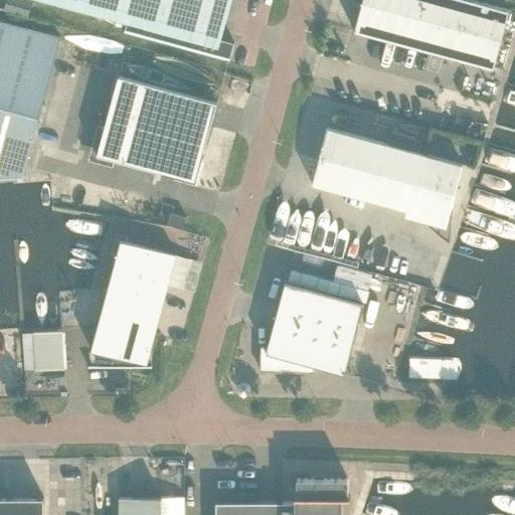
[(219,38),(229,0),(40,0),(126,23),(124,33),(228,62),(233,42),(219,38)]
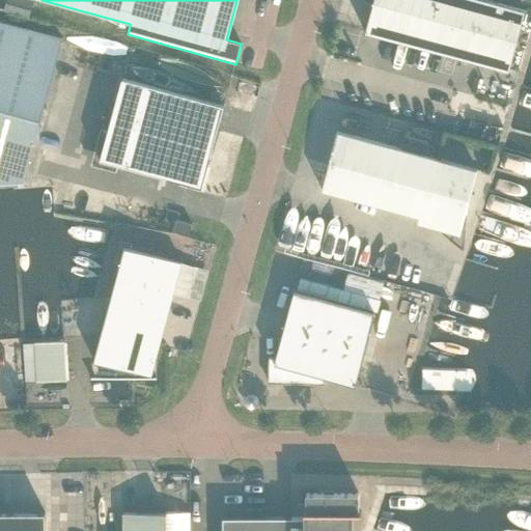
[(519,31),(525,10),(486,0),(371,0),(364,31),(465,58),(500,68),(510,28),(519,31)]
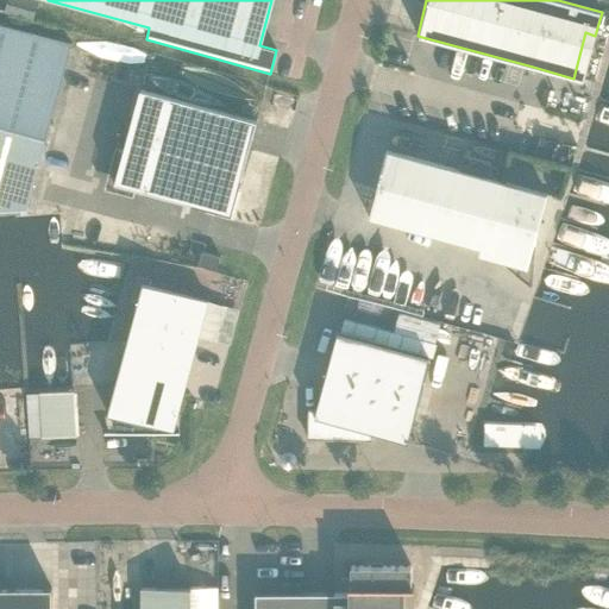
[(70,42),(0,23),(0,211),(26,209),(70,42)]
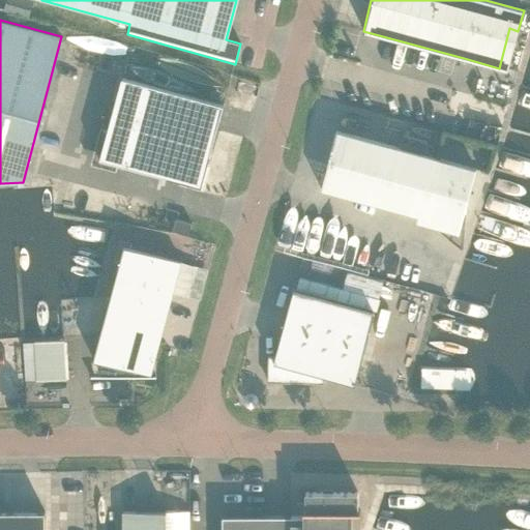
[(201,186),(223,106),(121,78),(99,158),(201,186)]
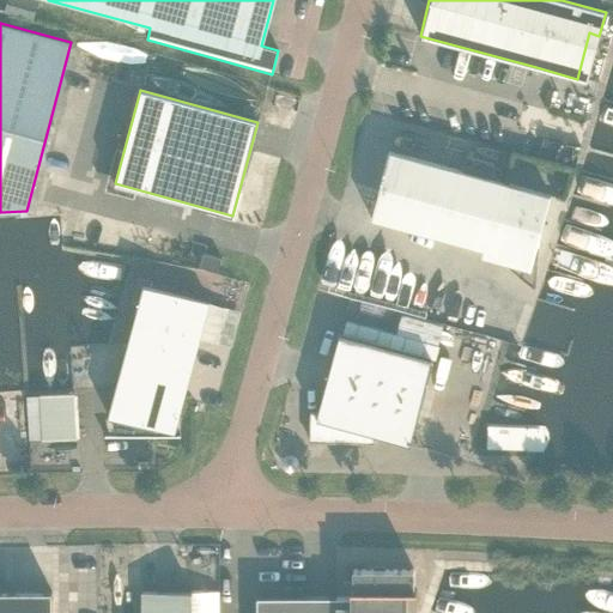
[(550,196),(390,152),(371,219),(484,249),(481,258),(529,271),(550,196)]
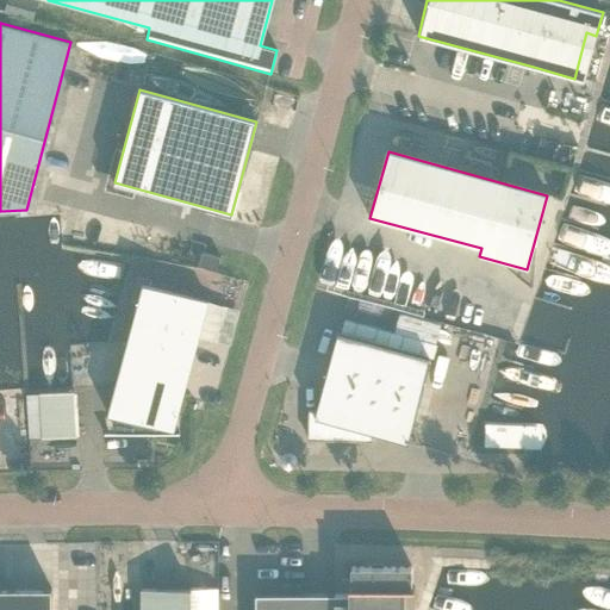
[(216,271),(219,256),(201,251),(198,266),(216,271)]
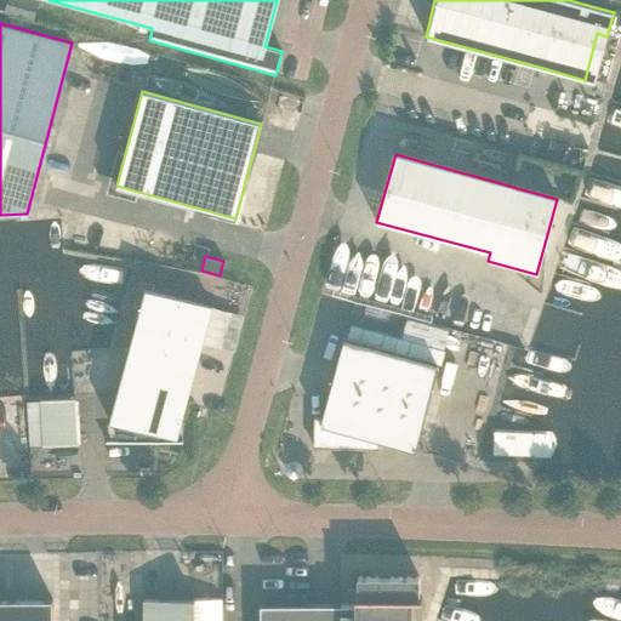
[(234,353),(244,315),(144,288),(135,325),(109,421),(118,423),(118,440),(106,440),(106,443),(182,443),(182,440),(180,440),(180,425),(201,343),(234,353)]
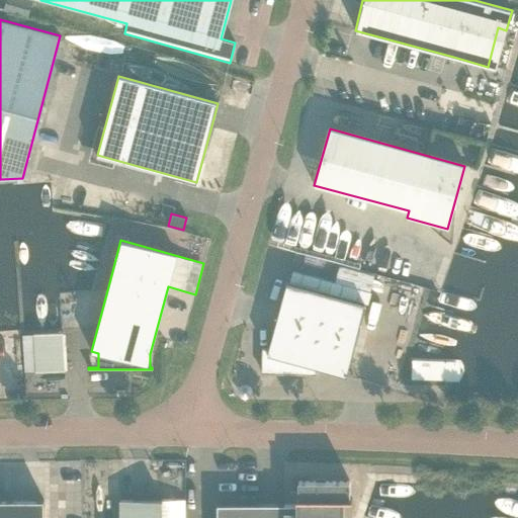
[(346,376),(365,306),(286,283),(268,348),(262,348),(261,373),(316,374),(316,368),(346,376)]
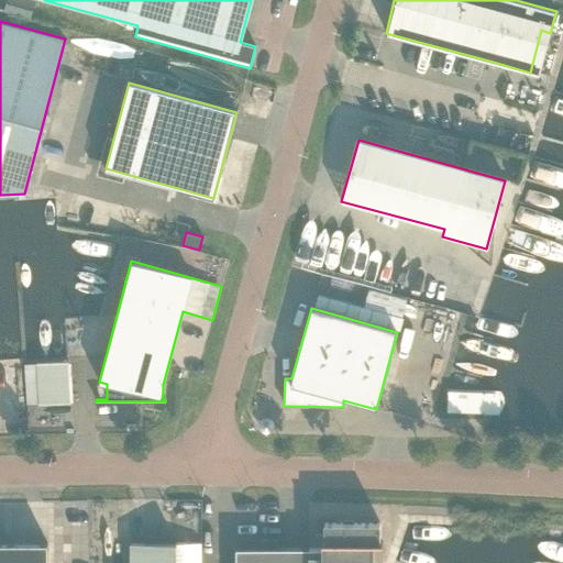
[(25,405),(70,403),(68,362),(23,364),(25,405)]
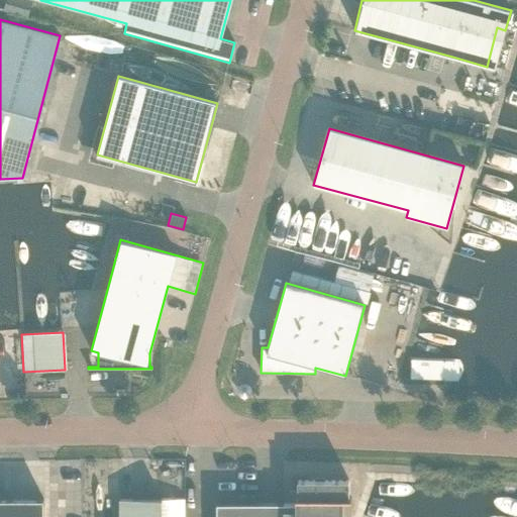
[(348,498),(348,481),(298,481),(298,498),(296,498),(296,499),(298,499),(298,504),(216,504),(216,516),(341,516),(341,499),(351,499),(351,498),(348,498)]
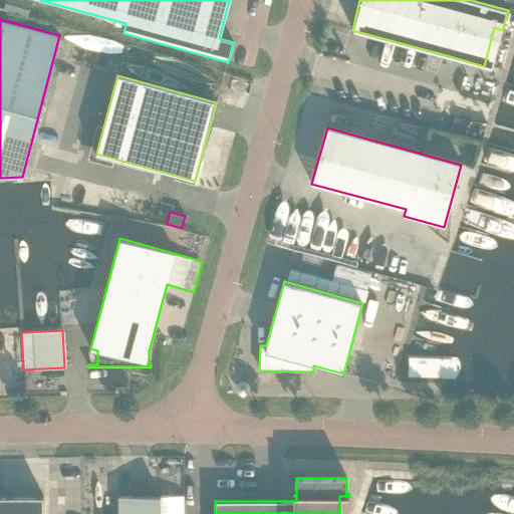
[(42,513),(43,497),(0,496),(0,513),(42,513)]
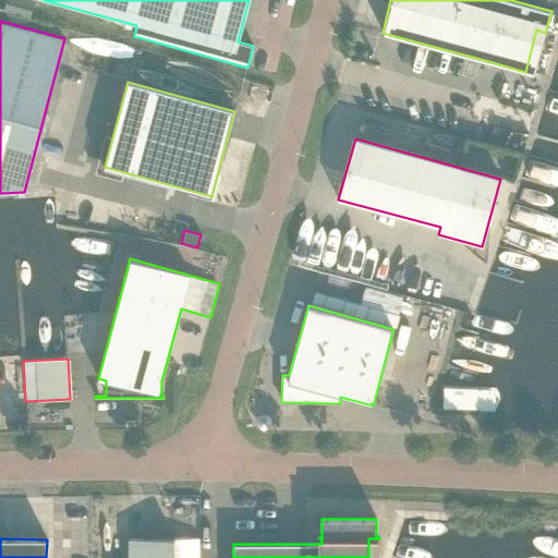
[(174,557),(174,538),(129,538),(128,557),(174,557)]
